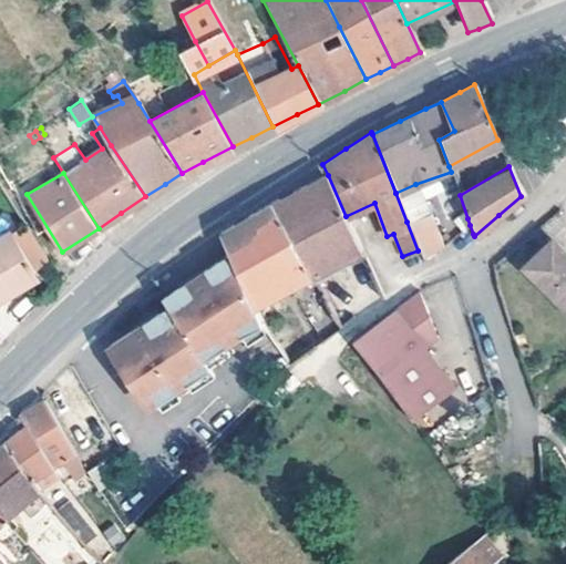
[(270,203),(311,276),(358,243),(346,216),(328,175),(320,180),(295,191),(270,203)]
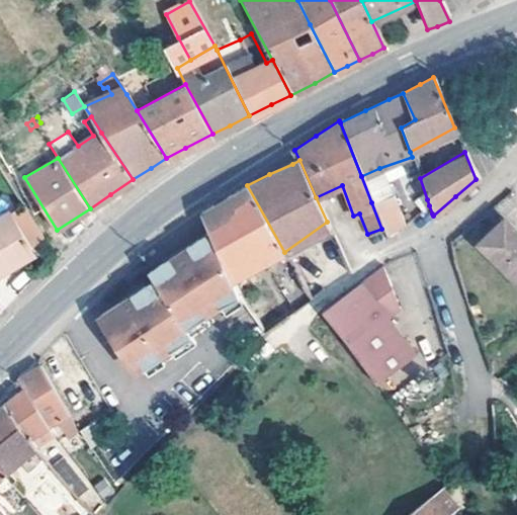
[(379,168),(361,176),(371,202),(390,195),(379,168)]
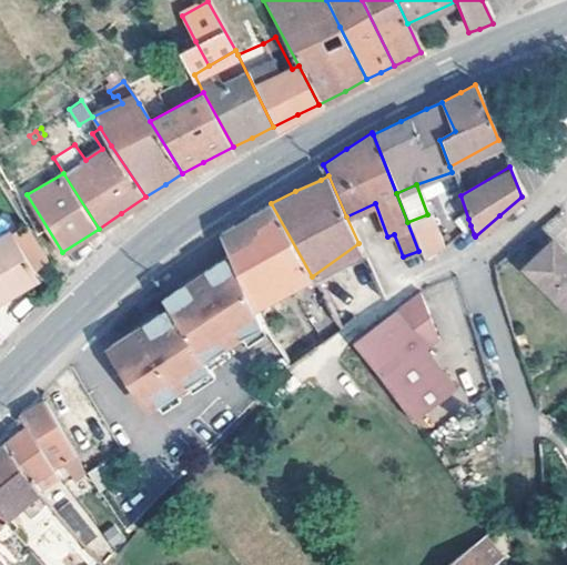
[(239,222),(220,234),(232,254),(260,302),(261,302),(312,276),(271,203),(239,222)]
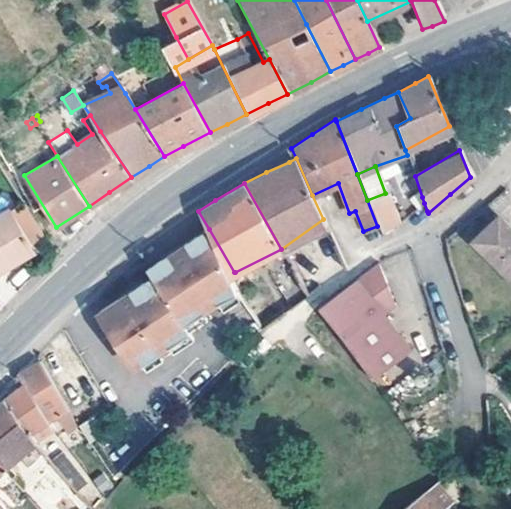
[(385,193),(367,200),(377,226),(379,228),(396,222),(385,193)]
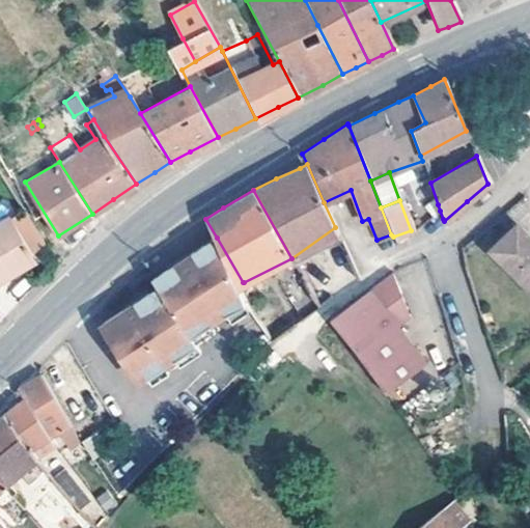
[(434,215),(440,211),(438,204),(431,207),(434,215)]
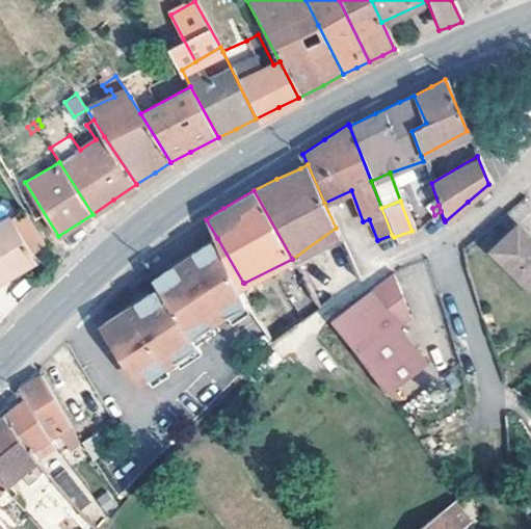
[(530,235),(516,216),(490,239),(530,292),(530,235)]
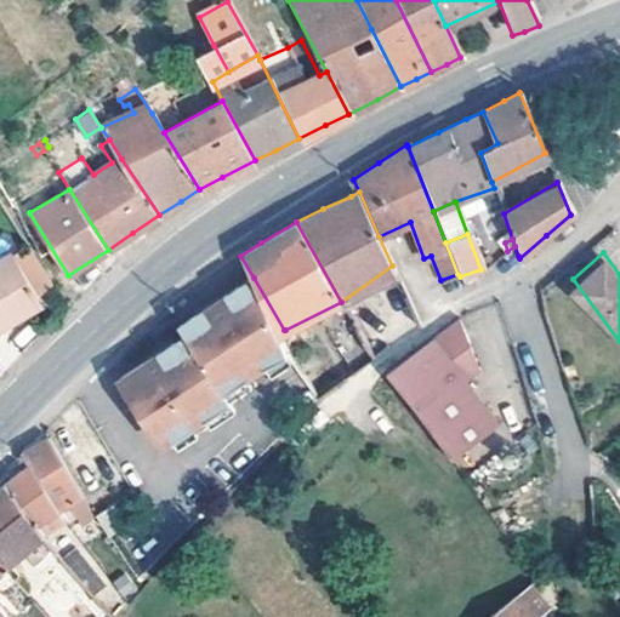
[(0,329),(7,325),(4,319),(35,301),(11,258),(0,263),(0,329)]
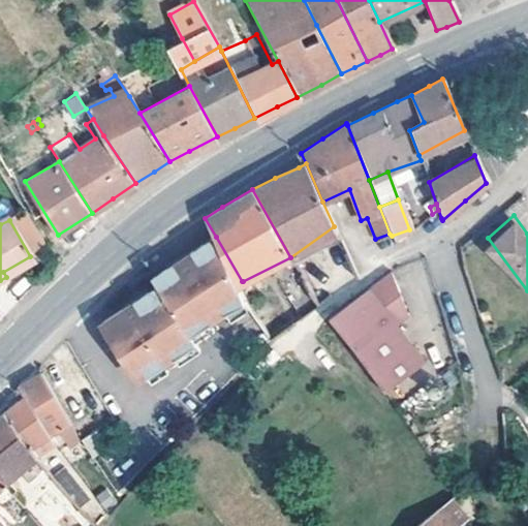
[(242,281),(216,237),(191,253),(153,281),(159,288),(131,308),(103,328),(140,379),(195,341),(189,332),(223,308),(247,296),(246,290),(243,281),(242,281)]
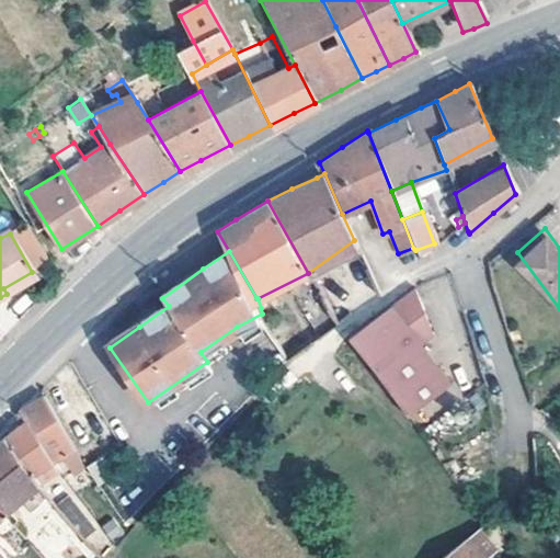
[(35,276),(32,272),(3,288),(7,294),(35,276)]
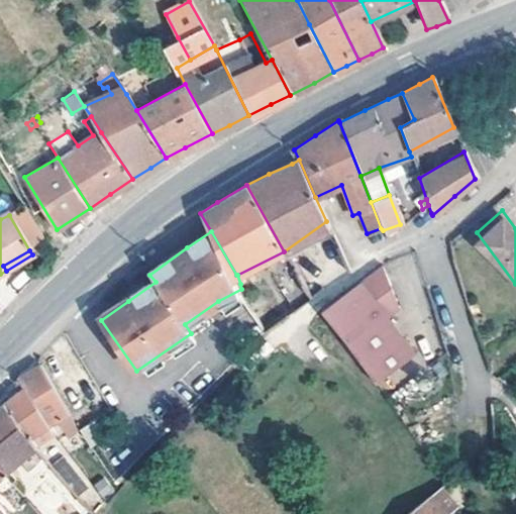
[(319,309),(351,354),(391,325),(386,319),(398,309),(382,264),(360,281),(319,309)]
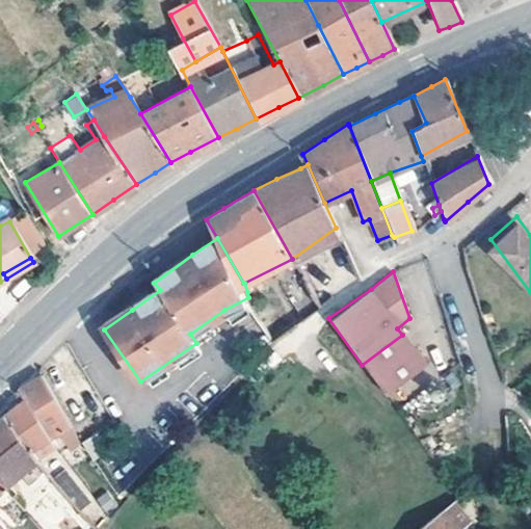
[(319,306),(303,278),(275,291),(294,323),(319,306)]
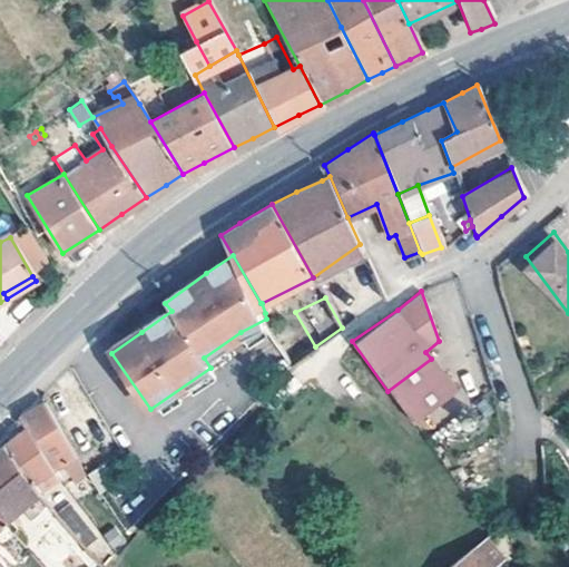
[(315,346),(295,312),(270,325),(286,358),(291,365),(315,346)]
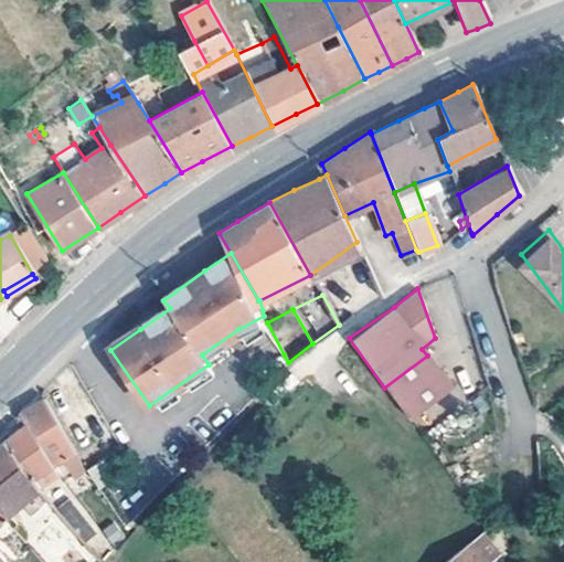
[(427,356),(384,388),(408,421),(453,390),(427,356)]
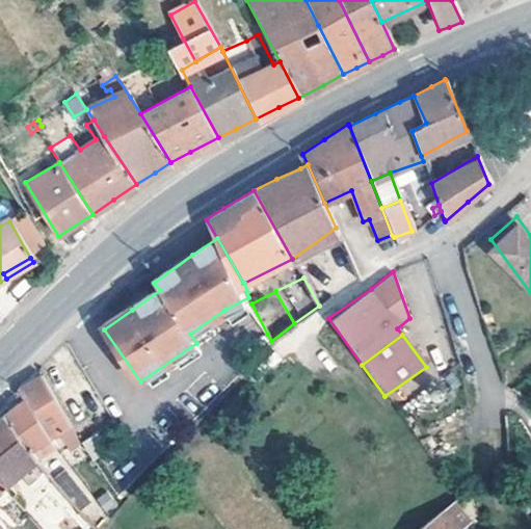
[(49,441),(50,441),(60,435),(70,448),(76,445),(74,440),(78,437),(42,377),(29,384),(18,390),(23,400),(49,441)]
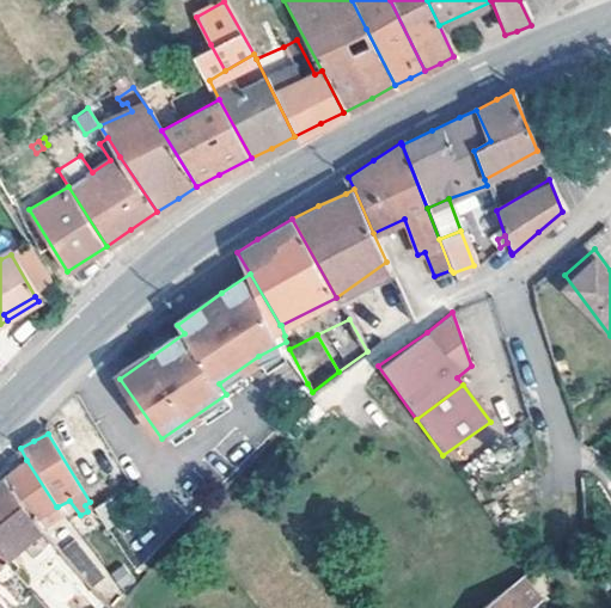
[(128,479),(110,450),(75,473),(93,501),(128,479)]
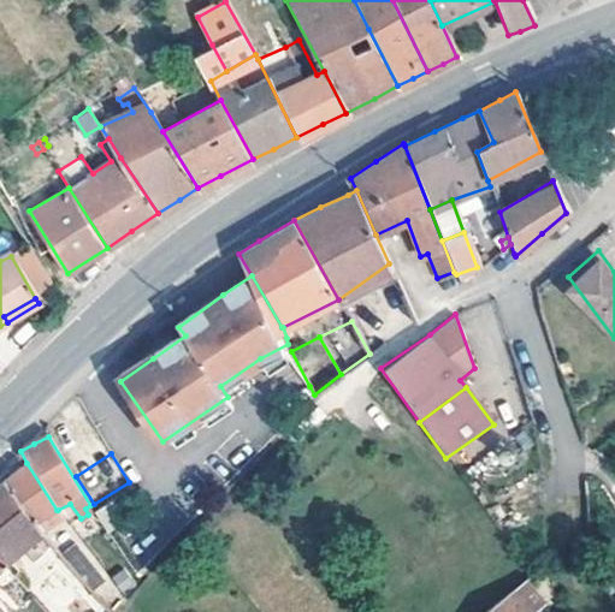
[(57,510),(27,463),(13,474),(4,481),(5,482),(37,521),(58,510),(57,510)]
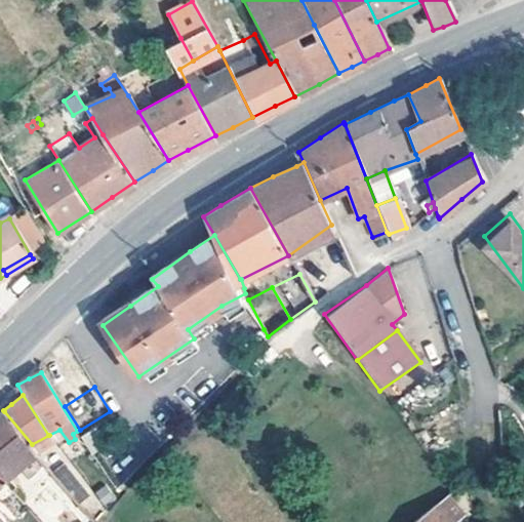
[(0,482),(2,481),(18,466),(28,476),(43,463),(34,452),(37,450),(32,444),(4,411),(0,414),(0,482)]
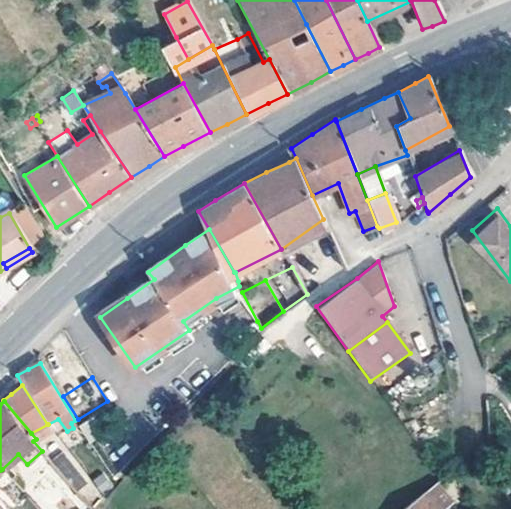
[(85,482),(60,453),(51,461),(68,481),(76,489),(85,482)]
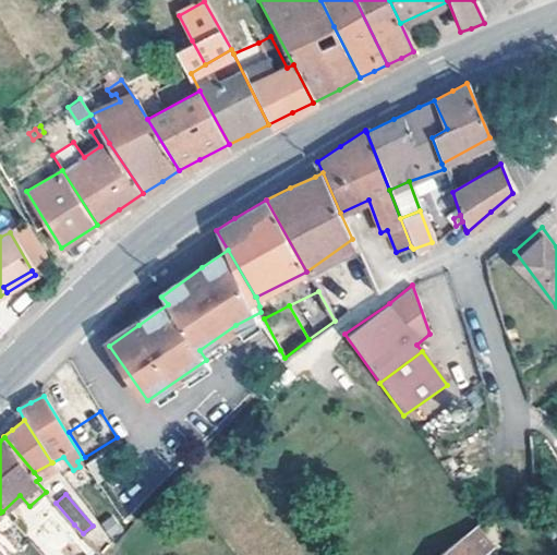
[(481,554),(462,531),(434,554),(481,554)]
